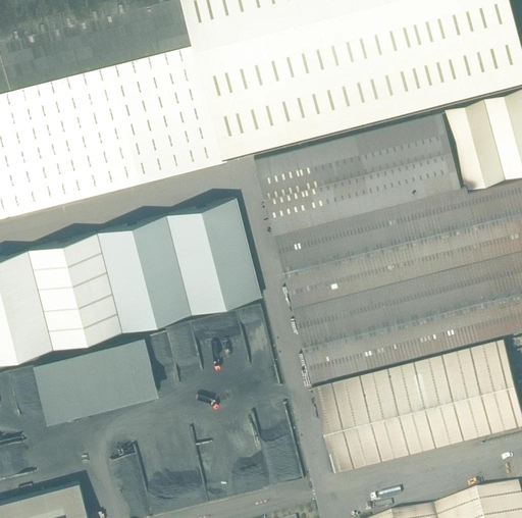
[(0,0),(0,220),(226,163),(222,148),(185,0),(0,0)]
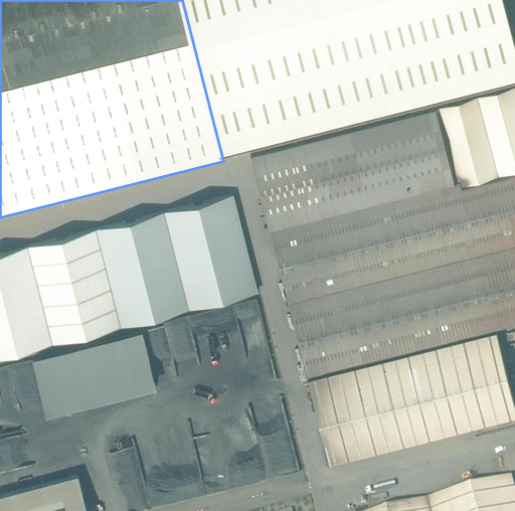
[(514,87),(444,107),(250,157),(269,230),(270,230),(307,380),(514,327),(514,177),(462,191),(461,188),(514,173),(514,87)]
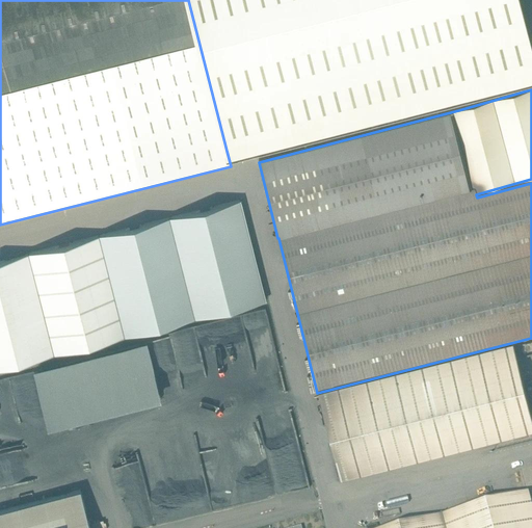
[(0,371),(266,305),(241,204),(0,264),(0,371)]
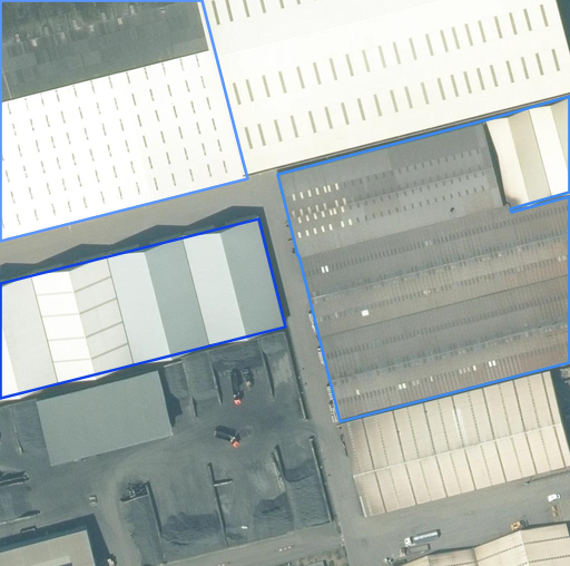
[(82,250),(84,257),(105,254),(104,246),(82,250)]
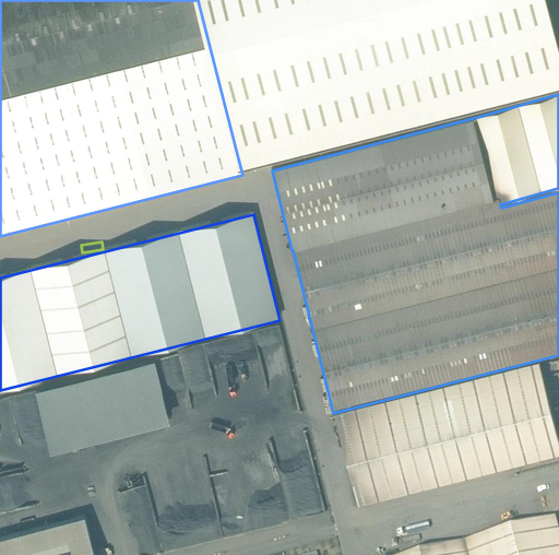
[(357,507),(558,456),(558,445),(538,364),(334,416),(357,507)]
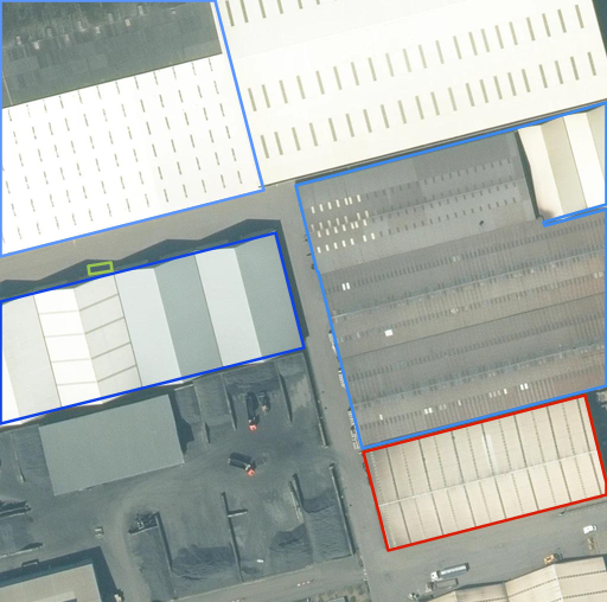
[(142,524),(151,561),(165,557),(157,520),(142,524)]
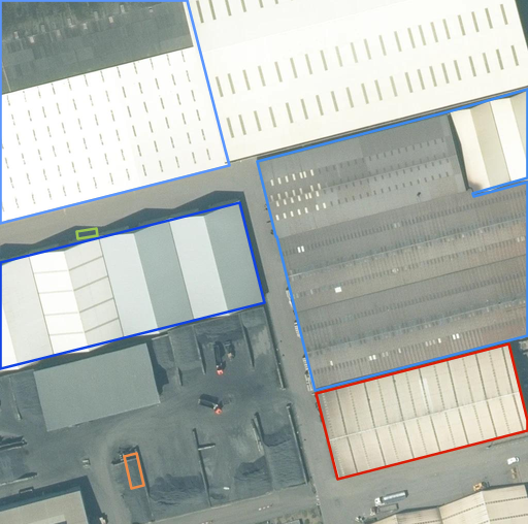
[(89,523),(79,490),(0,511),(0,523),(89,523)]
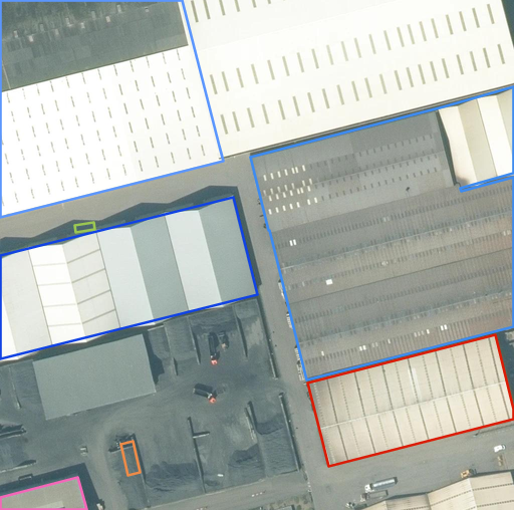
[(513,509),(513,497),(510,481),(403,509),(513,509)]
